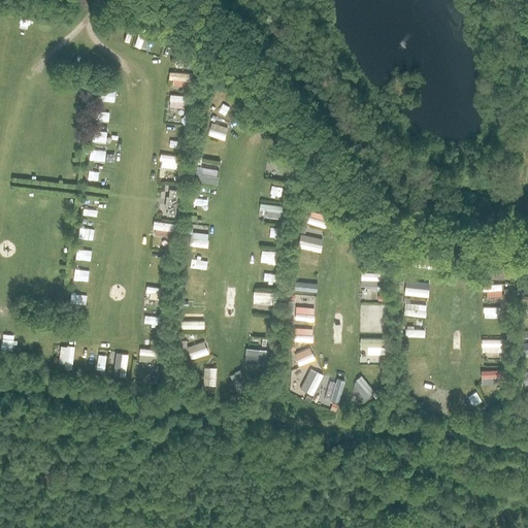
[(108,40),(116,42),(121,22),(113,20),(108,40)]
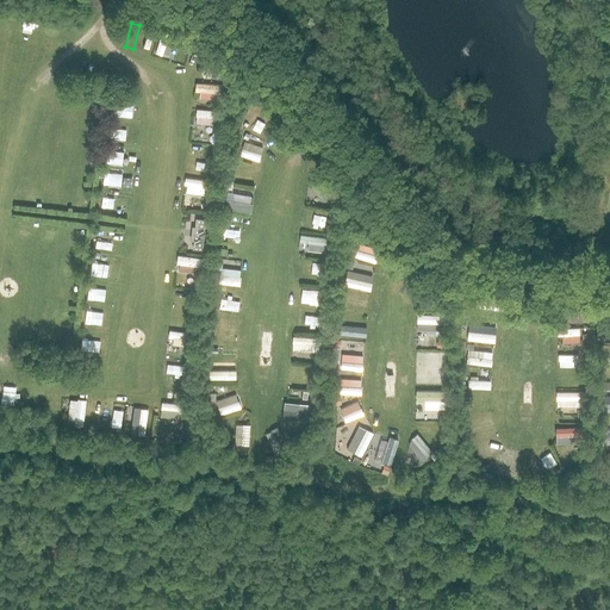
[(162,32),(155,54),(162,56),(169,35),(162,32)]
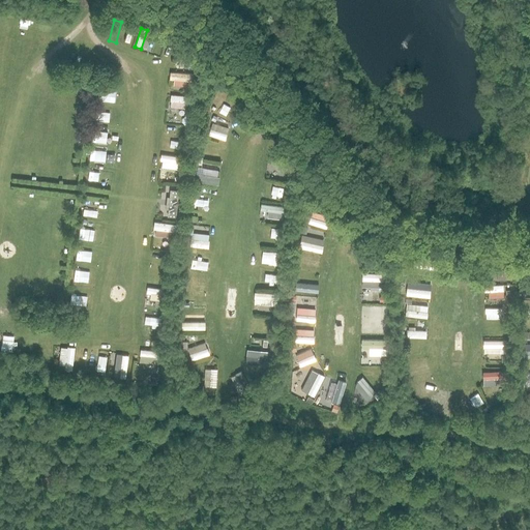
[(190,47),(184,49),(190,66),(197,63),(190,47)]
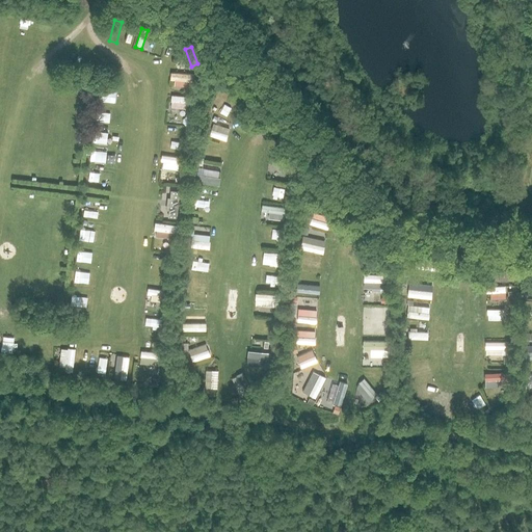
[(170,73),(170,80),(194,82),(195,75),(170,73)]
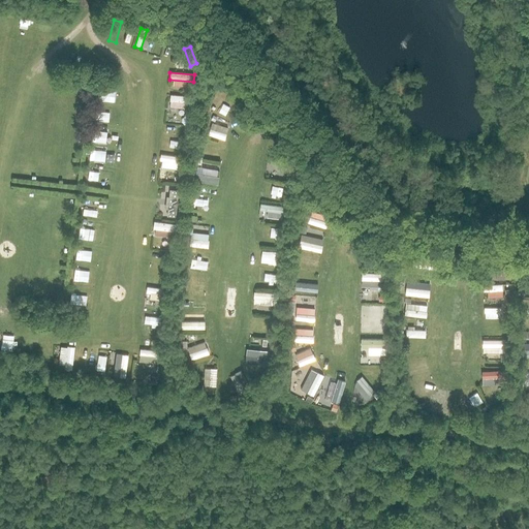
[(215,113),(235,119),(239,105),(220,99),(215,113)]
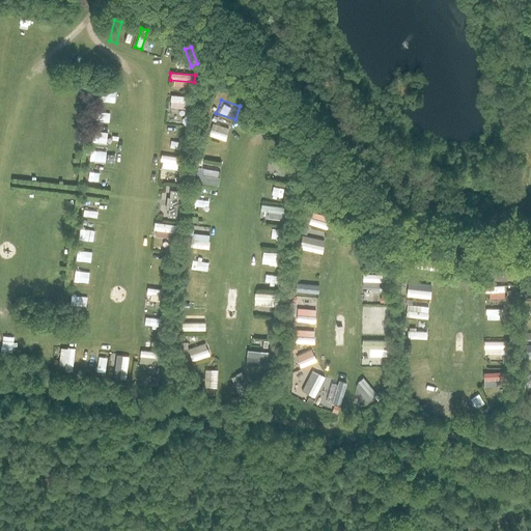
[(225,140),(227,134),(211,130),(208,136),(225,140)]
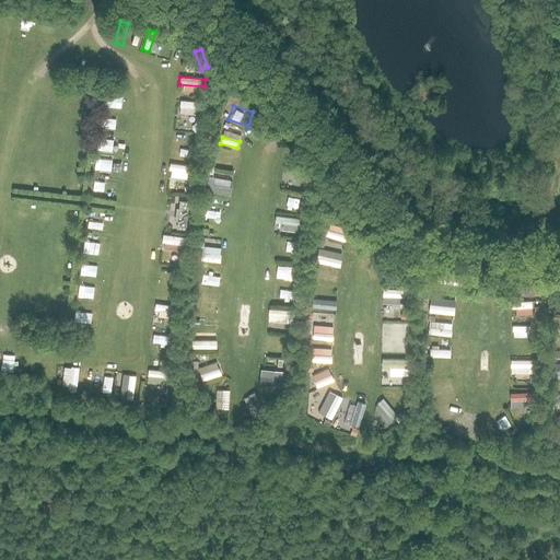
[(308,174),(293,156),(287,163),(302,181),(308,174)]
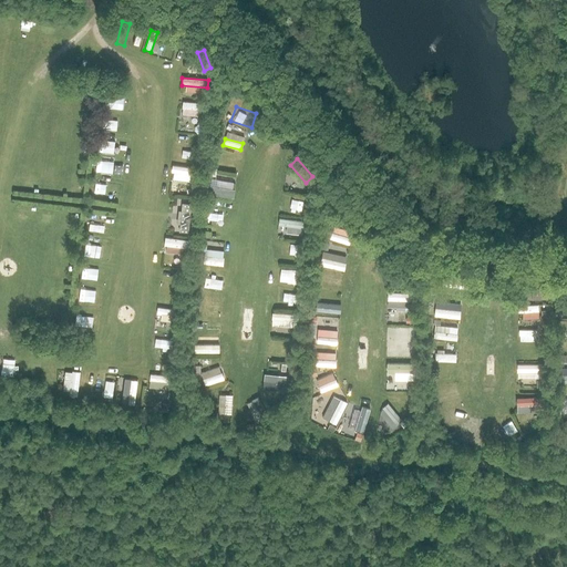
[(172,165),(171,173),(195,176),(196,169),(172,165)]
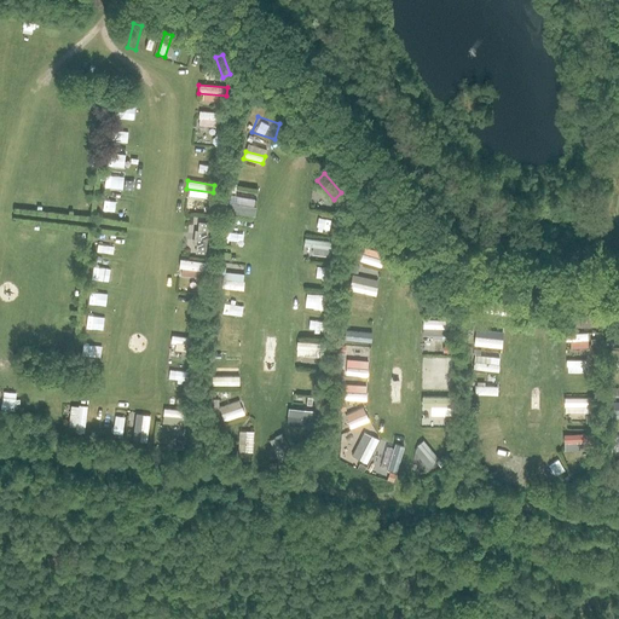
[(105,210),(119,212),(119,198),(106,198),(105,210)]
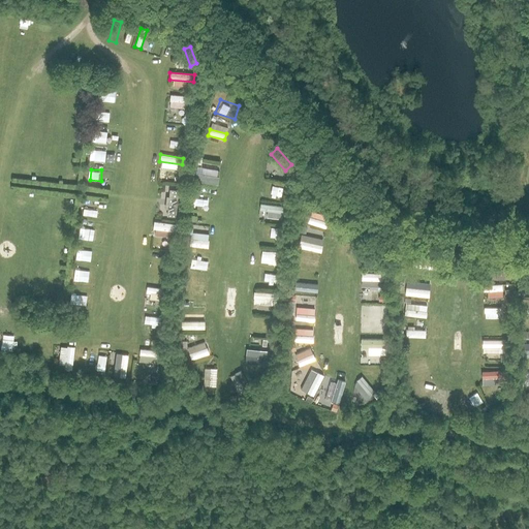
[(218,185),(219,177),(195,173),(194,181),(218,185)]
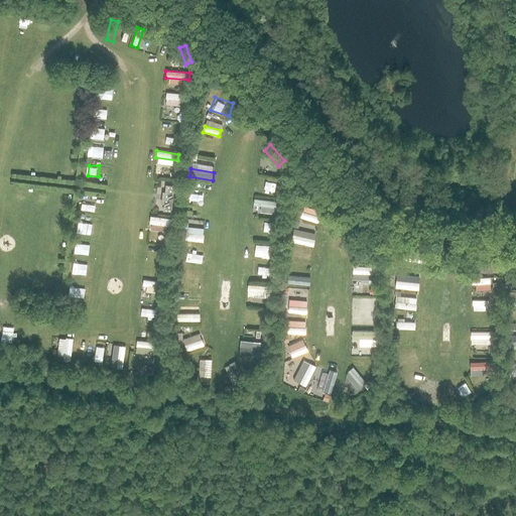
[(162,212),(171,212),(174,185),(165,185),(164,192),(162,191),(161,204),(163,205),(162,212)]
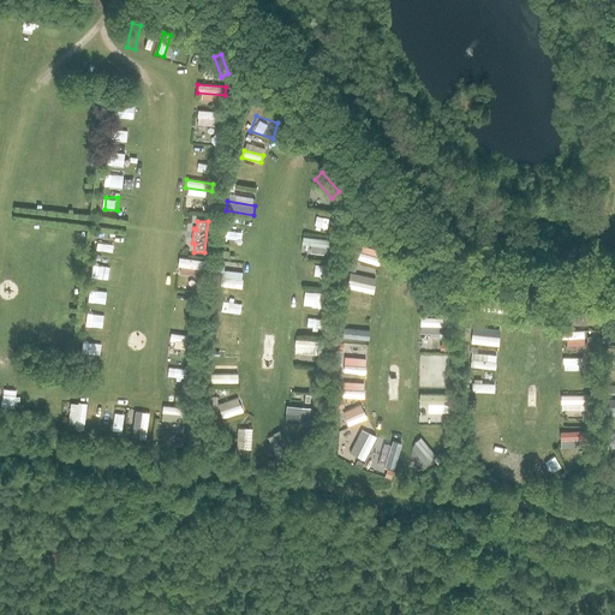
[(328,248),(329,240),(303,237),(302,244),(328,248)]
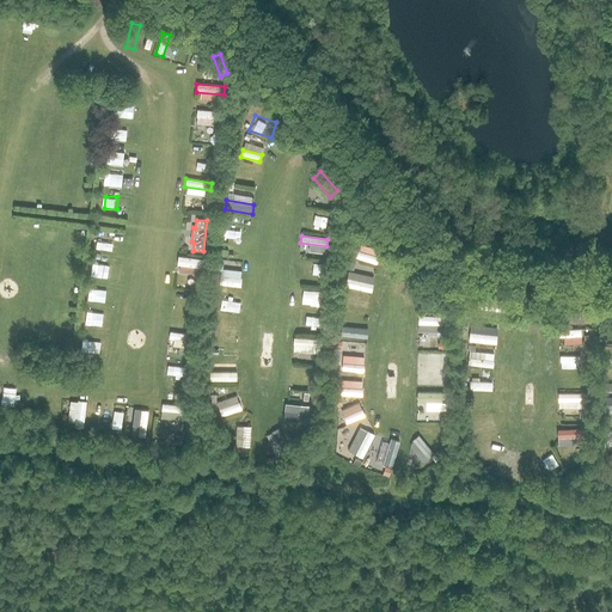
[(377,264),(379,256),(359,250),(356,258),(377,264)]
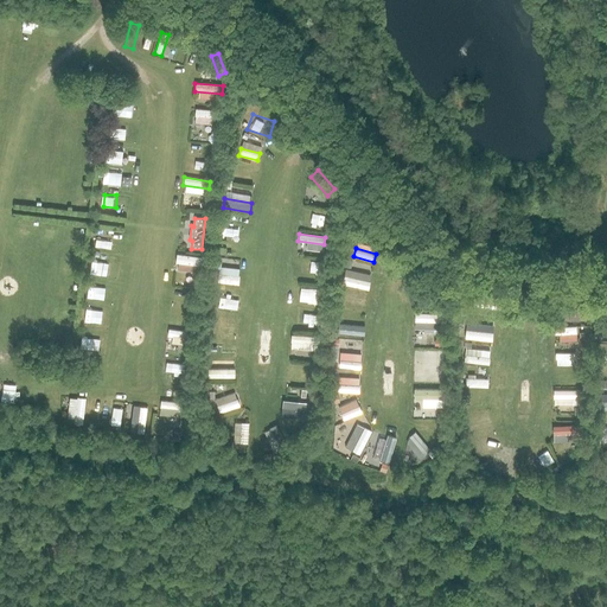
[(177,255),(176,263),(203,267),(204,259),(177,255)]
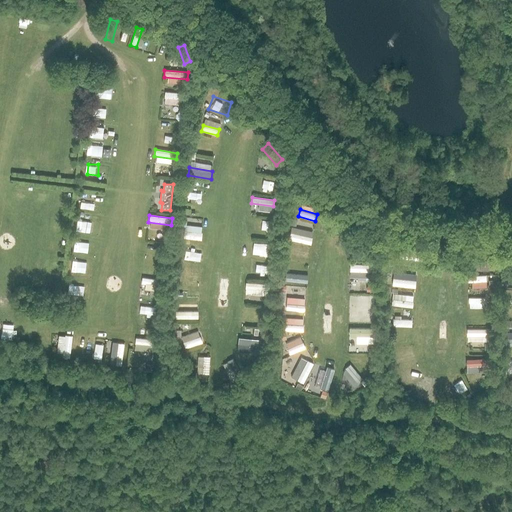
[(93,226),(94,218),(78,217),(77,225),(93,226)]
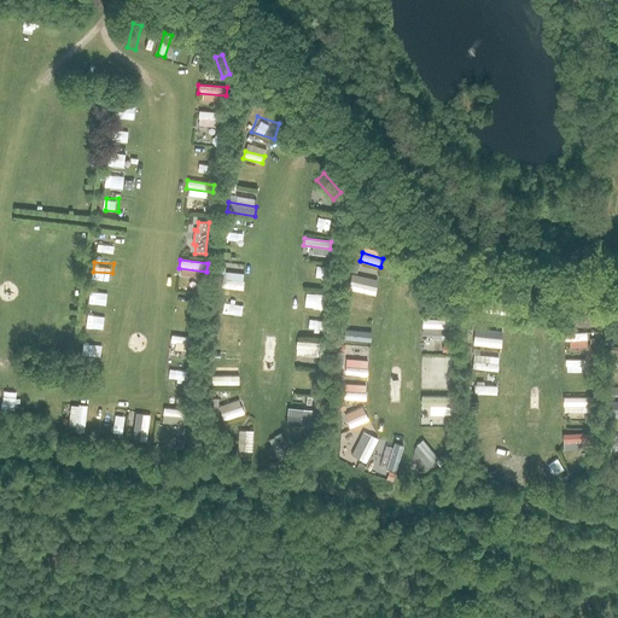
[(243,290),(244,281),(222,279),(221,287),(243,290)]
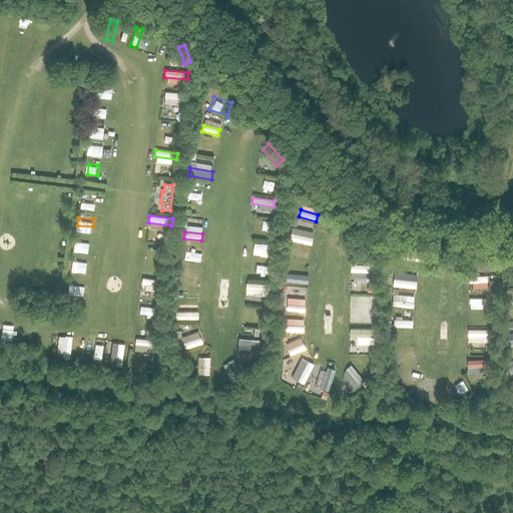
[(312,244),(313,237),(291,232),(289,239),(312,244)]
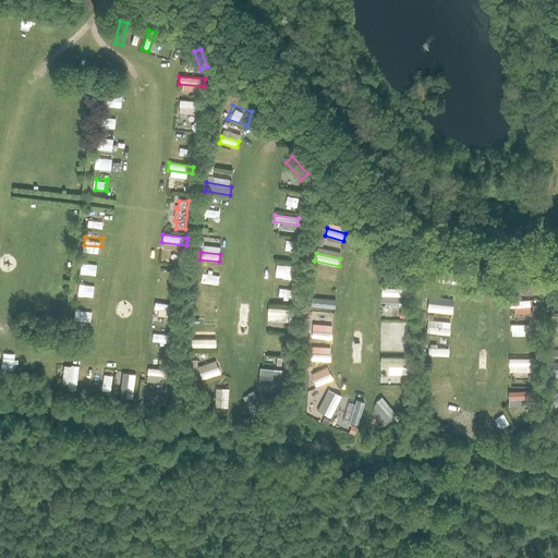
[(318,282),(337,287),(340,274),(322,269),(318,282)]
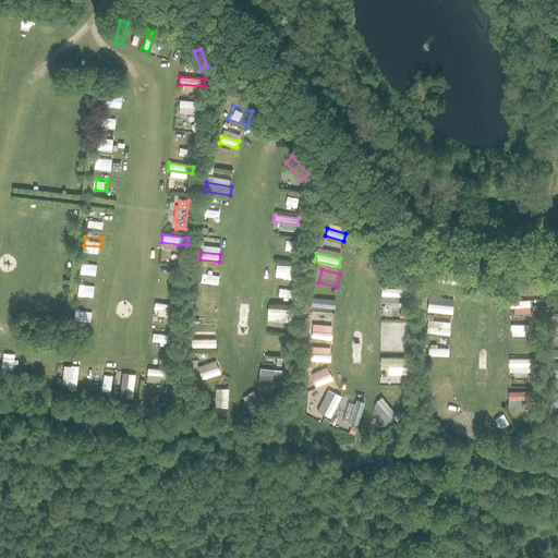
[(435,274),(434,281),(459,284),(460,276),(435,274)]
